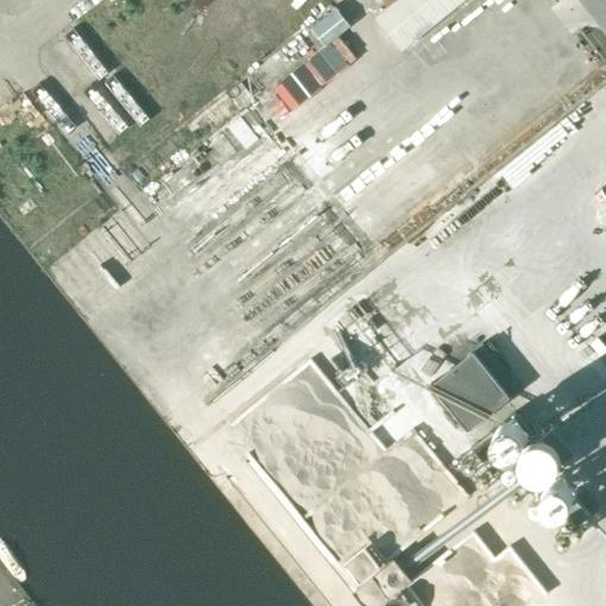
[(401,52),(465,0),(395,0),(373,18),(401,52)]
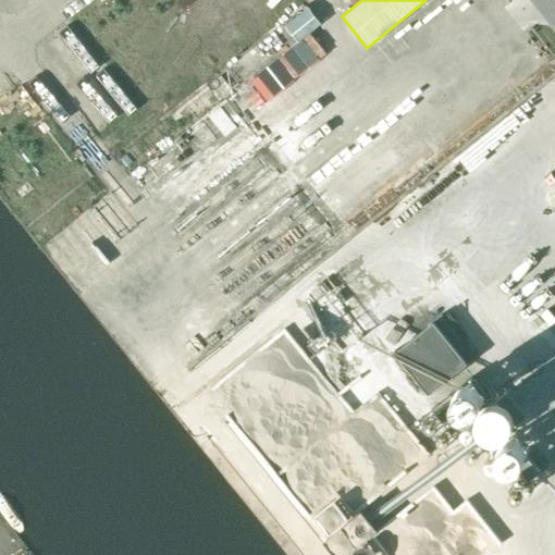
[(306,10),(283,27),(296,45),(319,27),(306,10)]
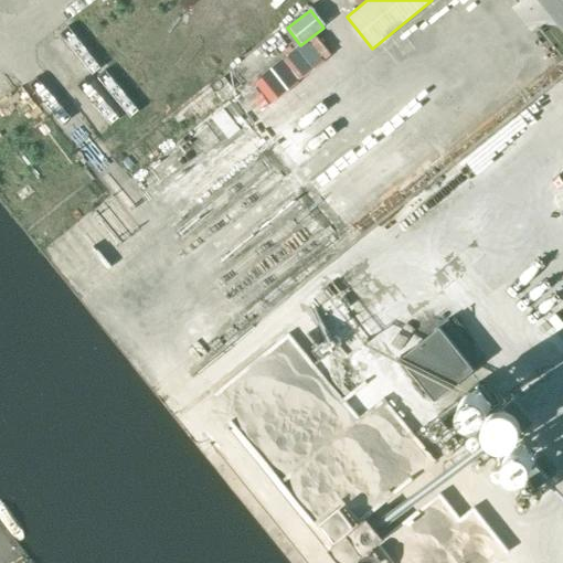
[(433,401),(471,370),(437,327),(399,359),(433,401)]
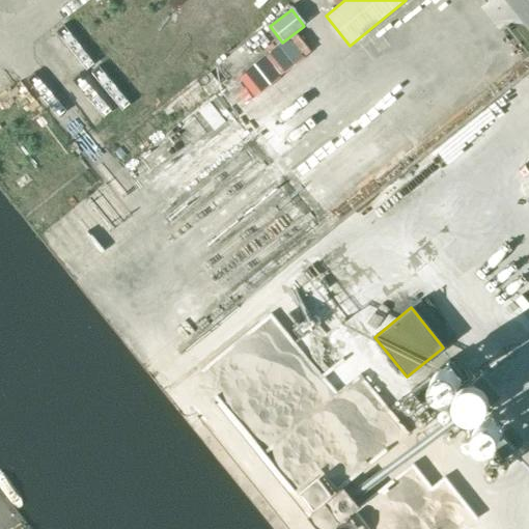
[(463,380),(447,361),(411,390),(429,413),(447,398),(444,394),(463,380)]
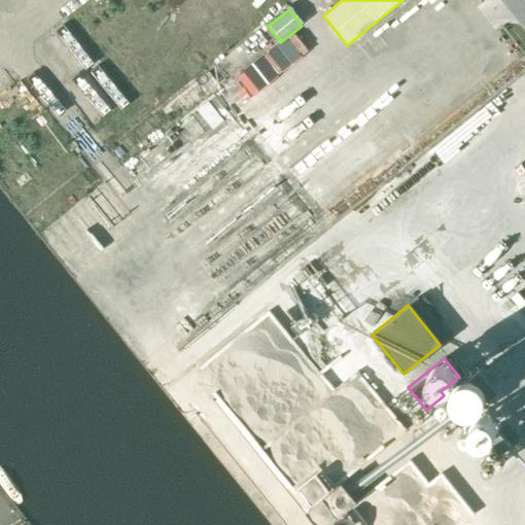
[(349,524),(358,519),(345,500),(334,508),(318,486),(301,497),(306,504),(310,501),(323,520),(317,524),(349,524)]
